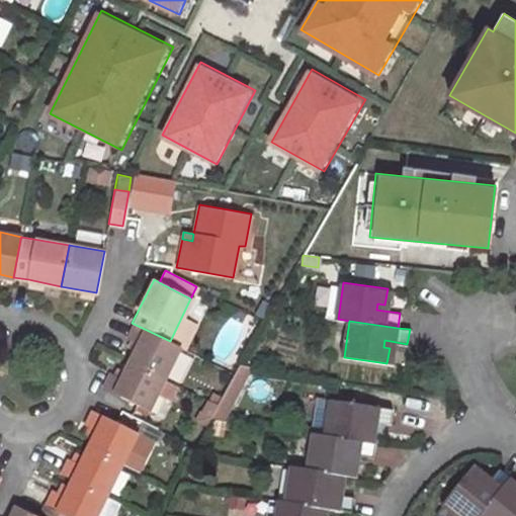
[(130,360),(163,377),(178,345),(170,341),(132,323),(124,338),(138,344),(134,352),(130,360)]
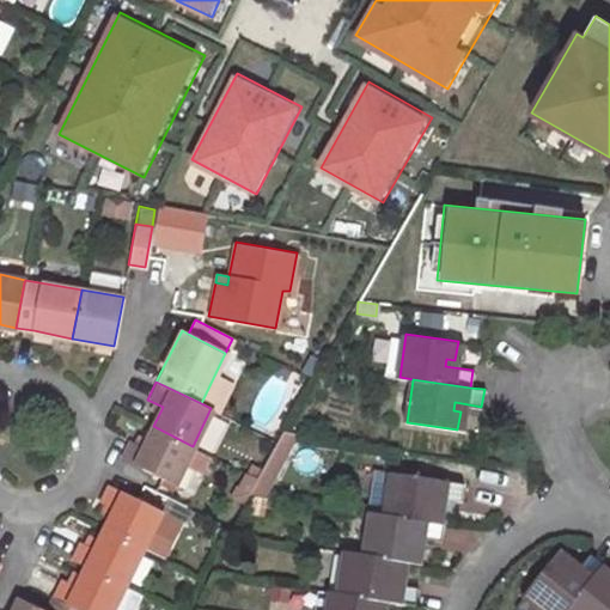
[(142,409),(158,416),(163,407),(147,400),(142,409)]
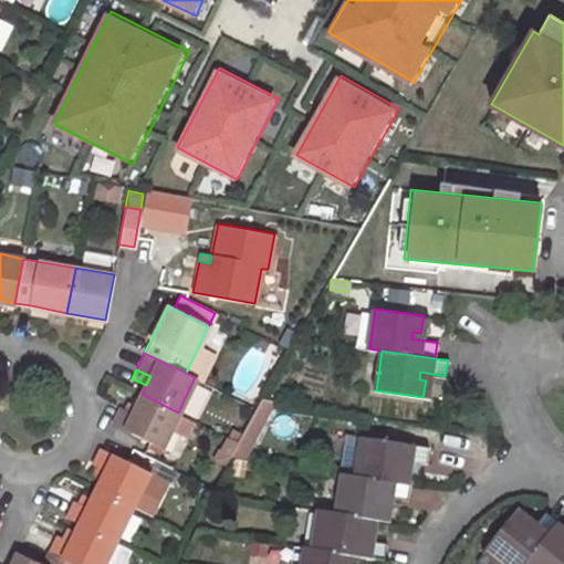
[(108,423),(160,447),(178,413),(142,394),(132,413),(117,407),(108,423)]
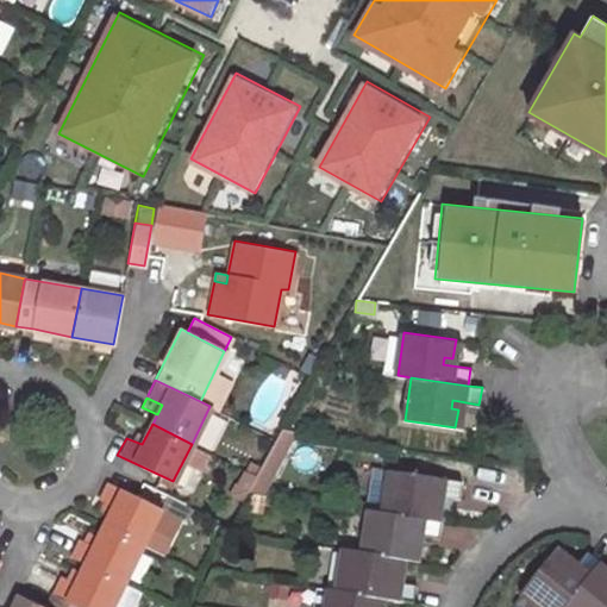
[(258,477),(243,471),(238,485),(266,496),(292,432),(279,427),(258,477)]
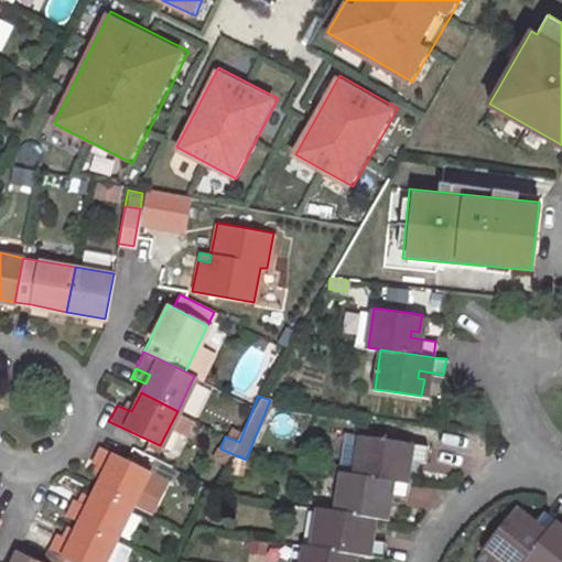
[(425,444),(361,434),(355,474),(402,482),(404,465),(398,464),(399,457),(406,458),(417,461),(422,461),(425,444)]
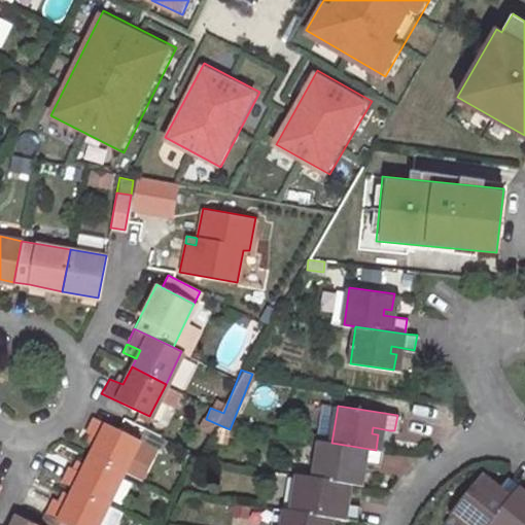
[(97,438),(89,454),(123,471),(138,440),(90,416),(82,431),(97,438)]
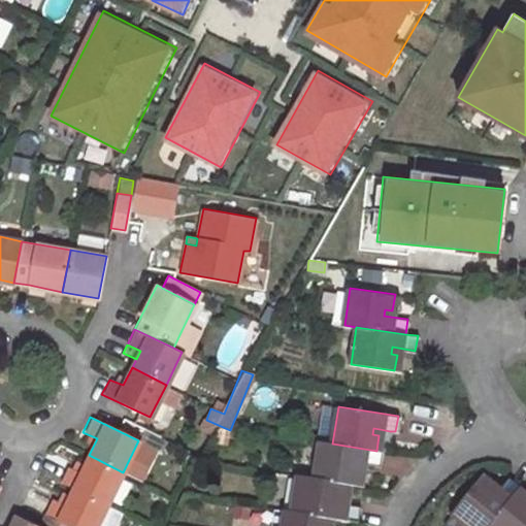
[(379,435),(376,451),(381,452),(387,452),(390,431),(380,429),(379,435)]
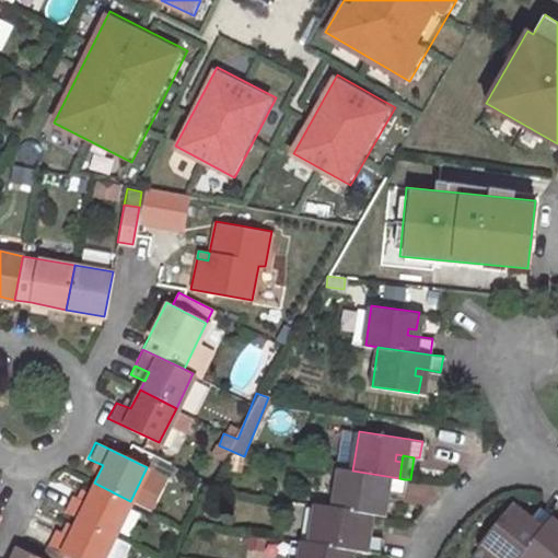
[(338,468),(332,506),(370,512),(380,513),(383,498),(375,497),(378,489),(384,490),(402,493),(404,479),(399,478),(352,471),(338,468)]
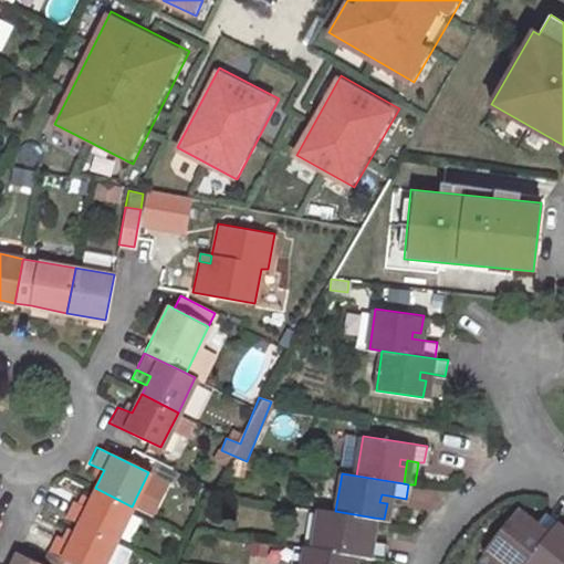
[(77,523),(114,541),(132,507),(95,488),(90,499),(85,507),(71,499),(63,514),(77,523)]
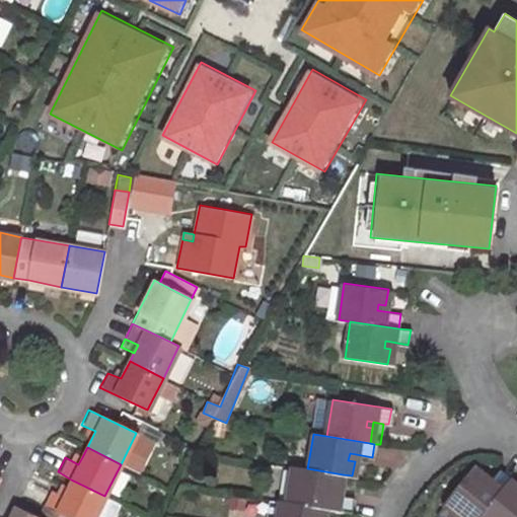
[(65,457),(78,464),(82,457),(68,450),(65,457)]
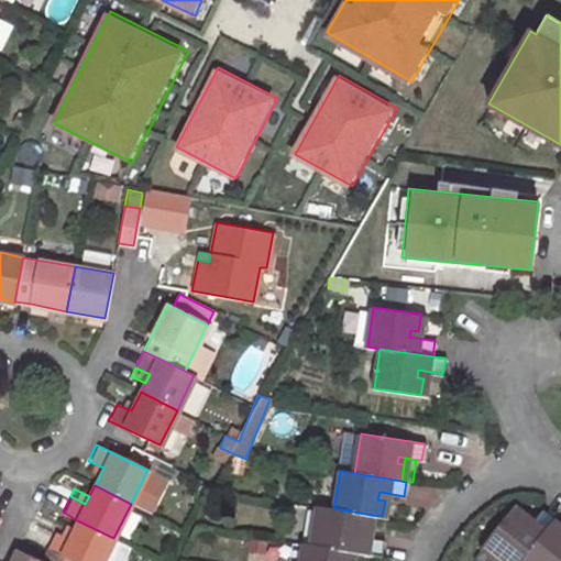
[(312,545),(318,506),(309,505),(303,542),(312,545)]
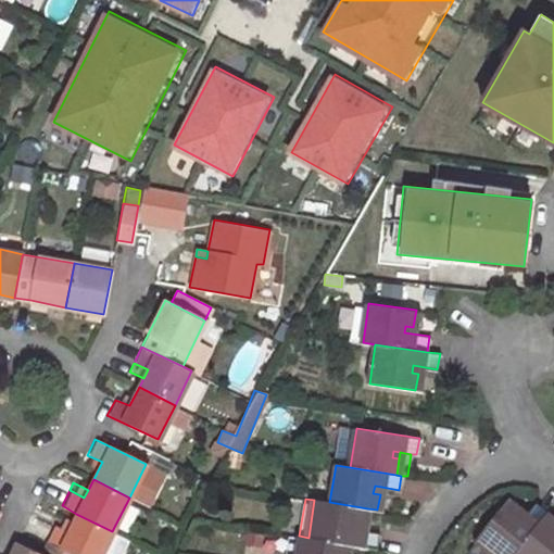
[(309,538),(347,543),(376,548),(379,531),(363,529),(355,528),(356,521),(364,523),(367,508),(329,502),(314,500),(309,538)]
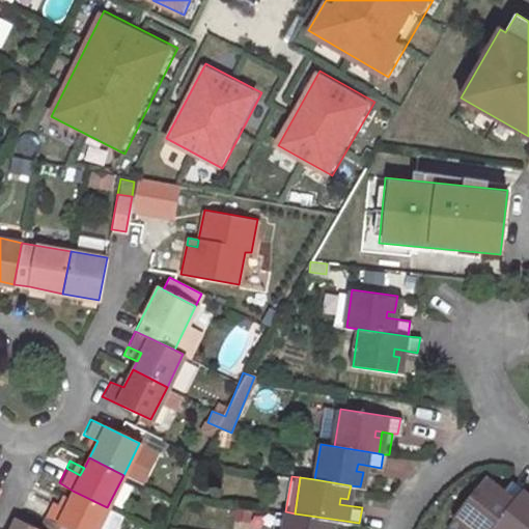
[(481,477),(446,524),(441,528),(489,528),(491,527),(519,492),(522,488),(510,478),(500,492),(481,477)]
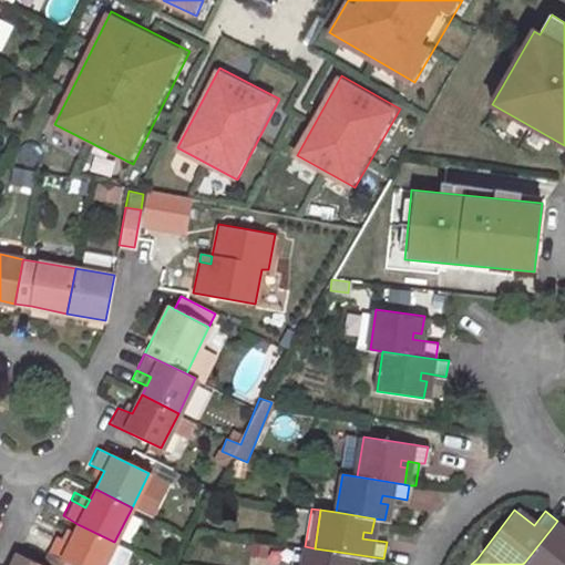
[(45,551),(74,564),(102,564),(114,542),(78,524),(69,542),(53,534),(45,551)]
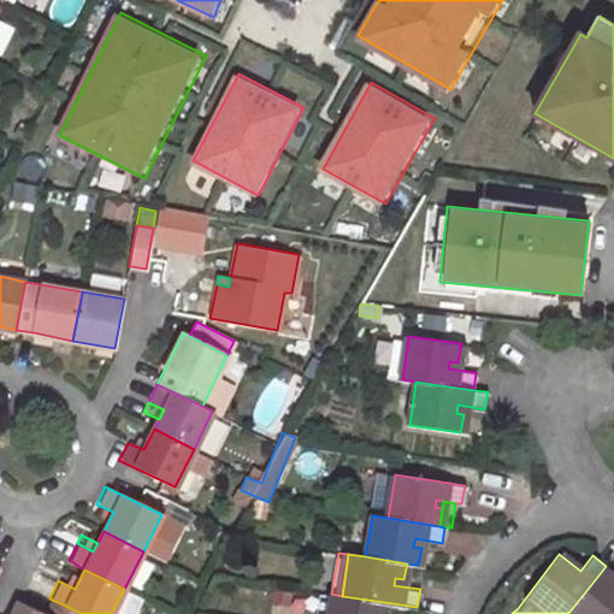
[(613,613),(613,588),(613,586),(613,584),(613,579),(602,571),(570,612),(572,613),(613,613)]
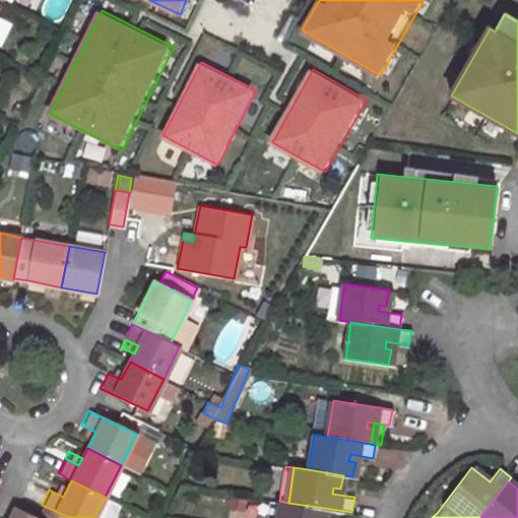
[(269,500),(266,517),(276,517),(279,501),(269,500)]
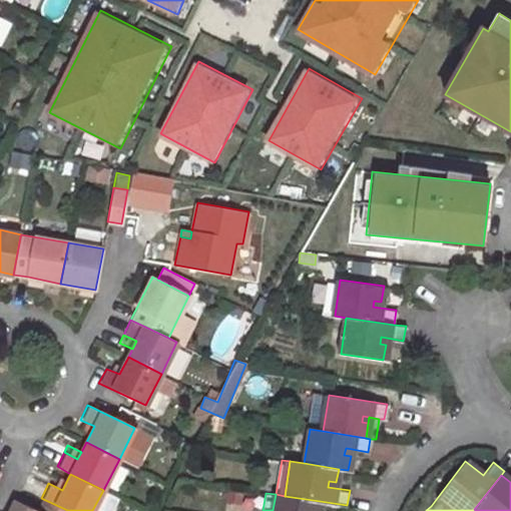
[(318,510),(320,501),(285,496),(276,494),(273,510),(318,510)]
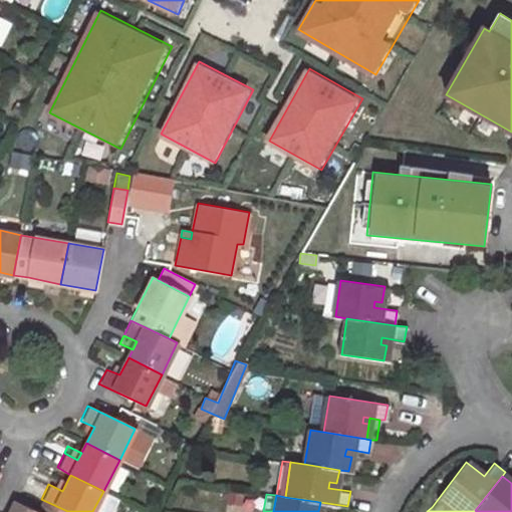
[(9,511),(67,511),(41,499),(35,511),(15,501),(9,511)]
